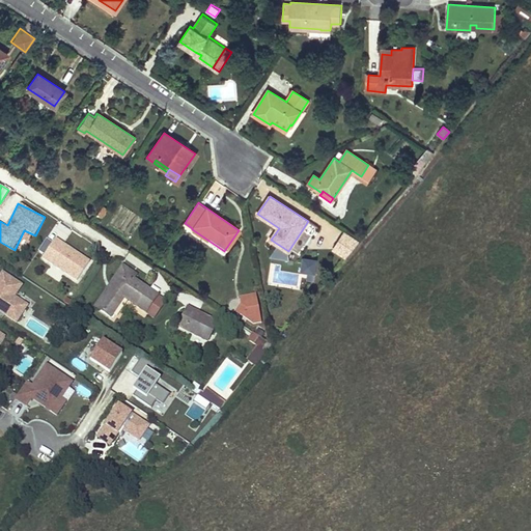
[(102,205),(96,213),(101,216),(107,207),(102,205)]
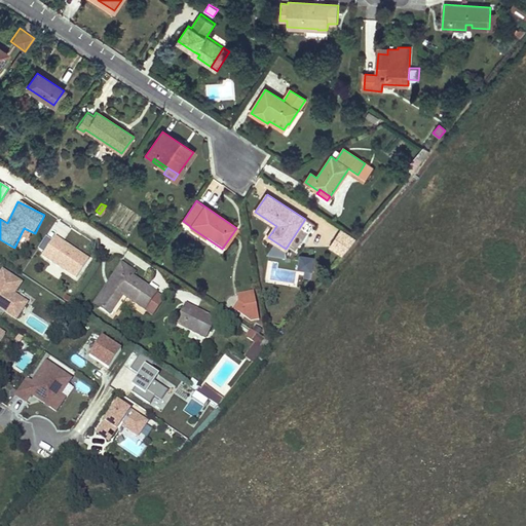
[(355,239),(342,231),(331,245),(343,255),(355,239)]
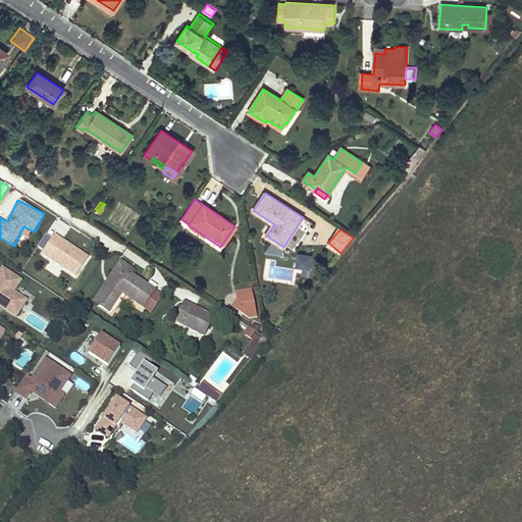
[(38,246),(44,250),(51,238),(45,233),(38,246)]
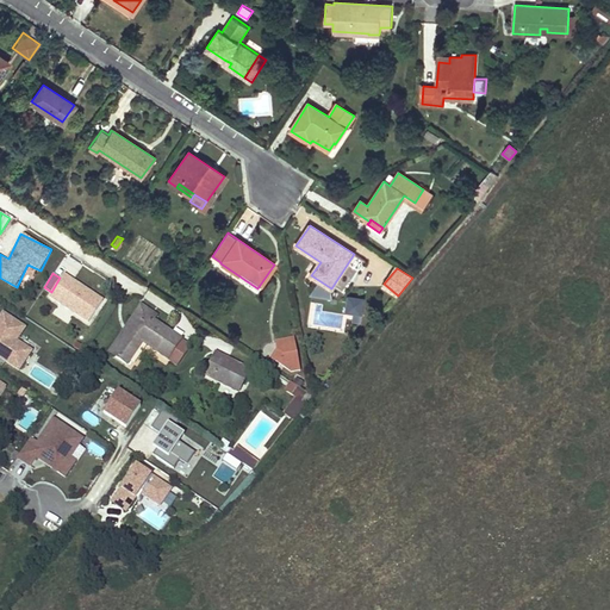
[(47,298),(88,325),(105,300),(64,273),(47,298)]
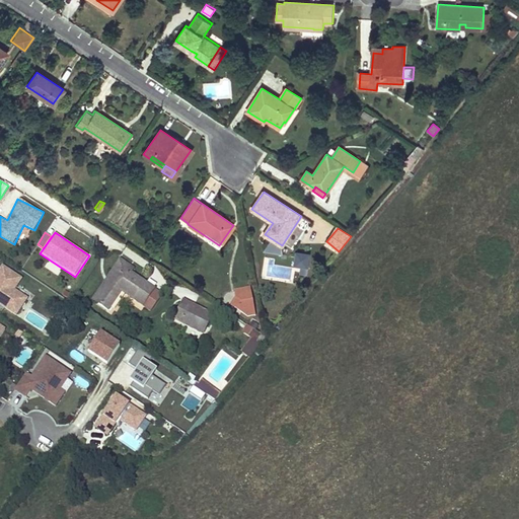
[(294,266),(309,267),(310,251),(295,251),(294,266)]
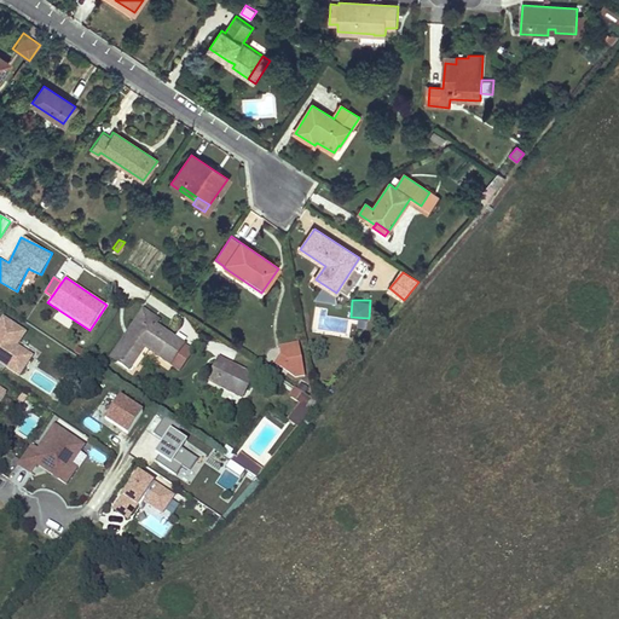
[(111,357),(116,360),(144,319),(154,327),(157,322),(143,312),(111,357)]
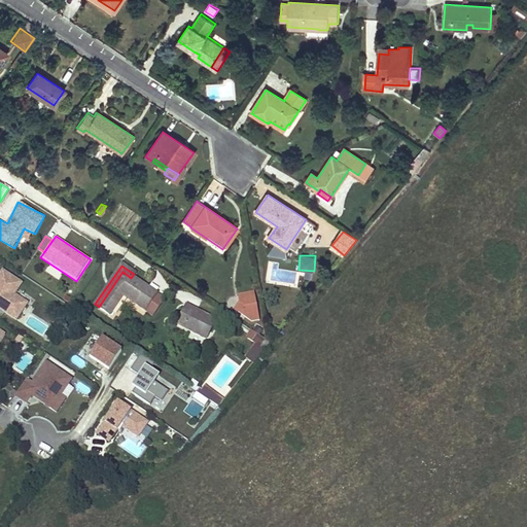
[(27,303),(13,294),(21,283),(2,271),(0,273),(0,307),(4,310),(3,311),(15,319),(27,303)]
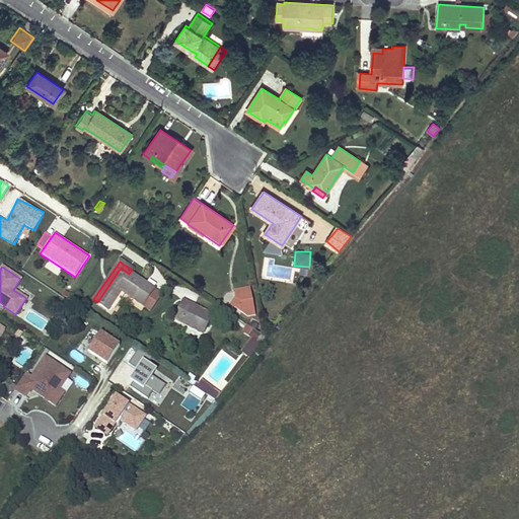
[(121,268),(97,302),(108,310),(121,291),(143,305),(153,290),(129,274),(121,268)]
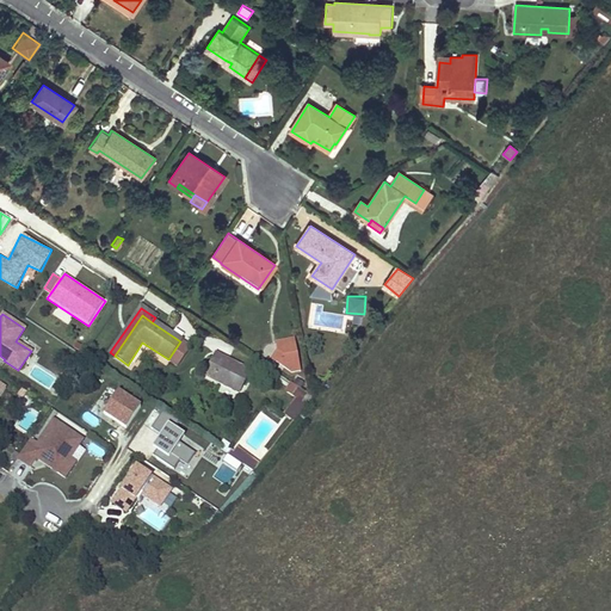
[(301,371),(295,339),(277,343),(278,350),(272,359),(291,372),(301,371)]
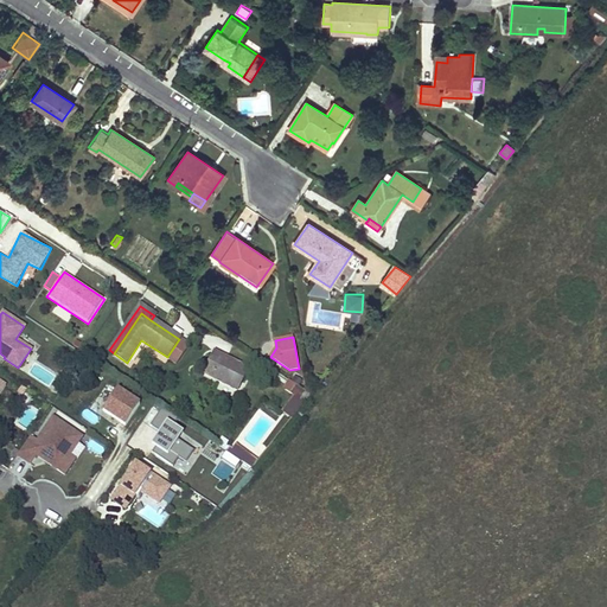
[(179,339),(167,357),(177,364),(189,345),(179,339)]
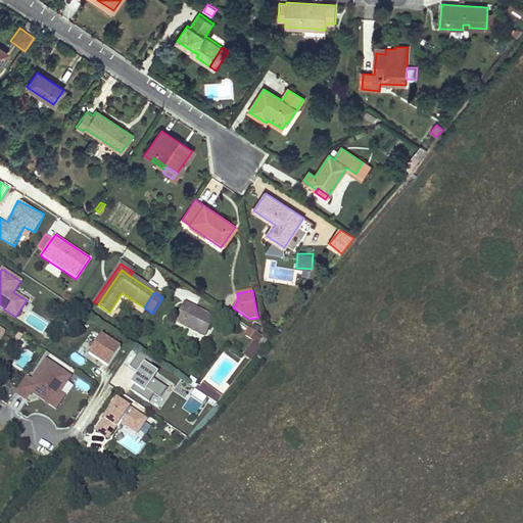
[(184,302),(175,321),(203,335),(212,317),(184,302)]
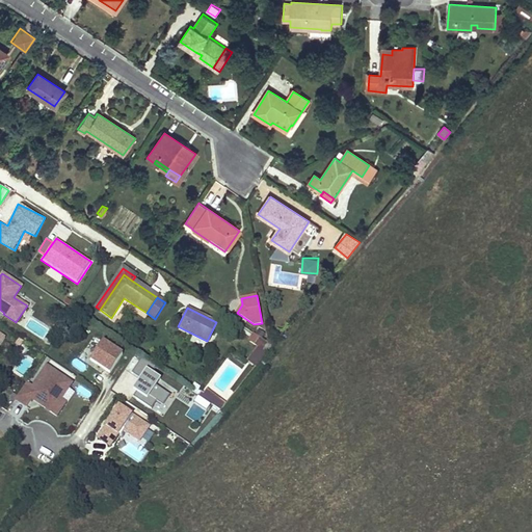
[(256,368),(272,346),(254,334),(247,341),(256,347),(246,360),(256,368)]
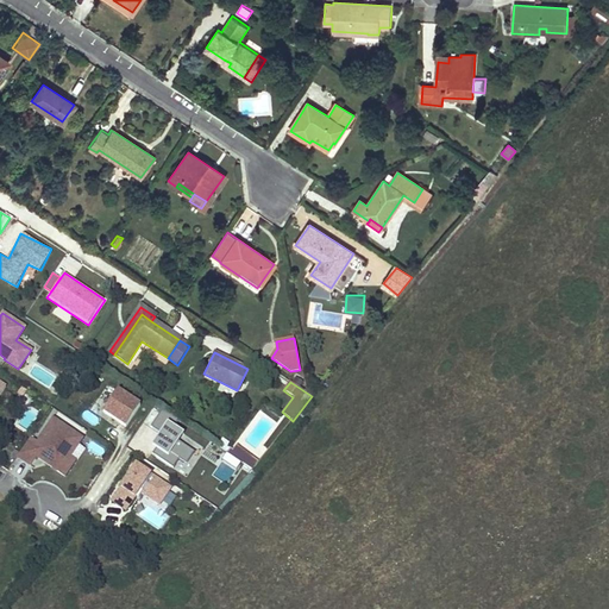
[(125,426),(139,405),(117,390),(102,410),(125,426)]
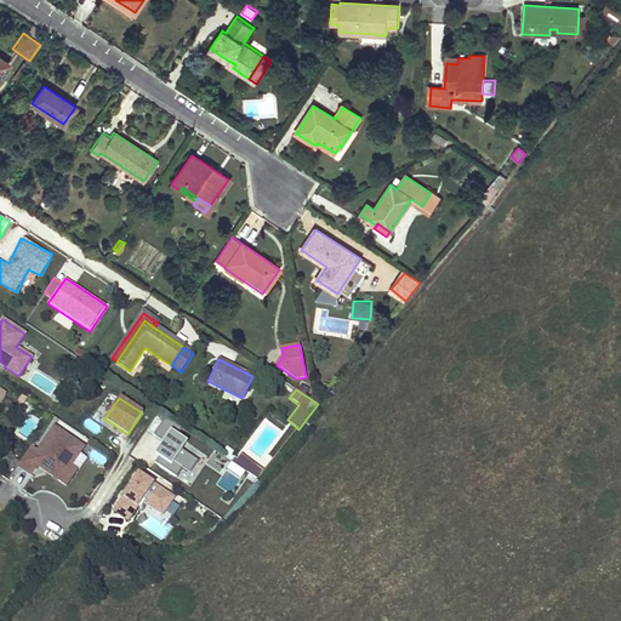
[(30,415),(17,433),(27,439),(39,422),(30,415)]
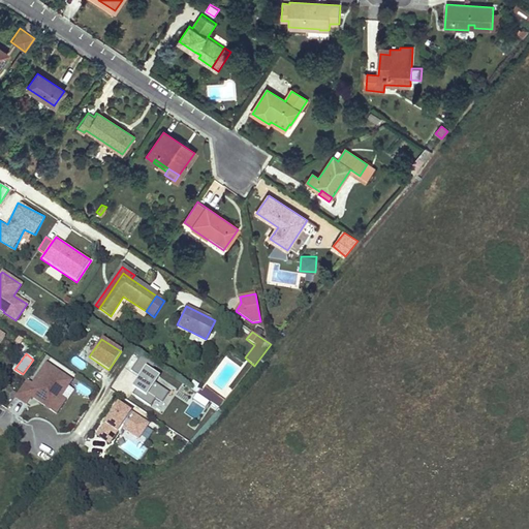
[(166,390),(151,380),(156,373),(150,370),(154,363),(141,354),(130,370),(139,375),(133,383),(136,385),(132,394),(150,405),(155,398),(159,400),(166,390)]
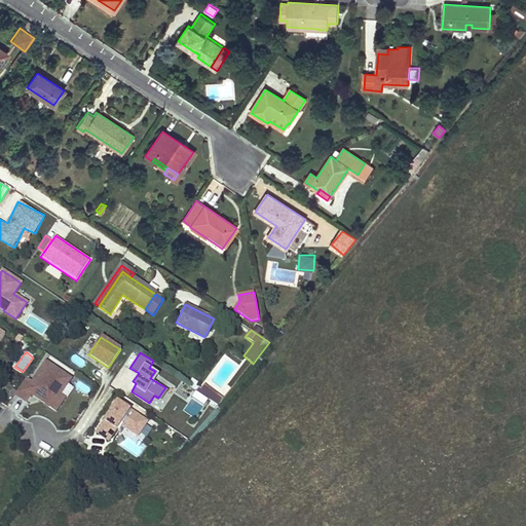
[(24,377),(12,393),(24,402),(29,393),(31,390),(41,398),(39,401),(53,411),(63,397),(59,393),(51,389),(59,379),(65,383),(69,378),(43,361),(30,381),(24,377)]
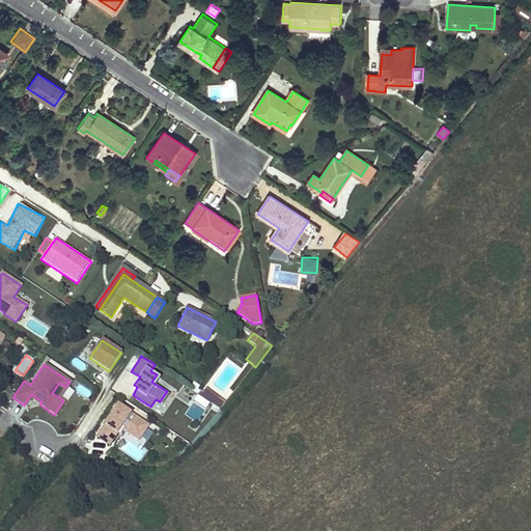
[(59,397),(65,387),(59,383),(52,393),(59,397)]
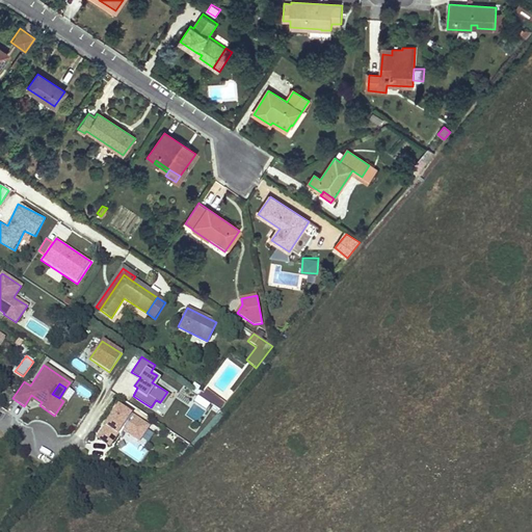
[(87,400),(92,394),(81,384),(76,391),(87,400)]
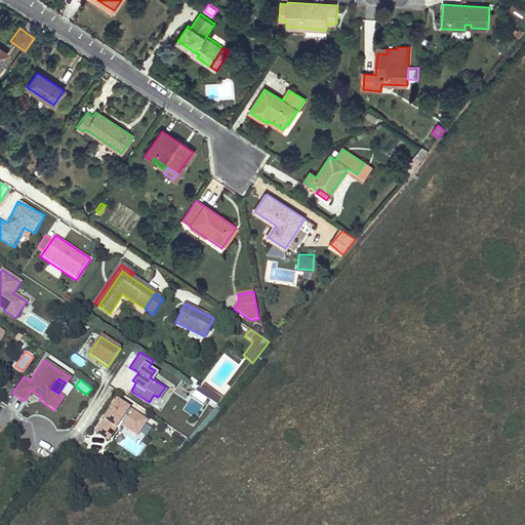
[(204,384),(199,391),(217,403),(223,396),(204,384)]
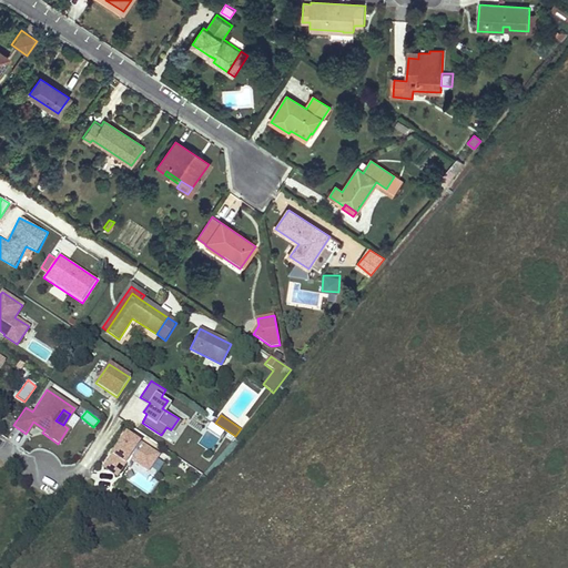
[(44,429),(33,422),(31,425),(42,433),(44,429)]
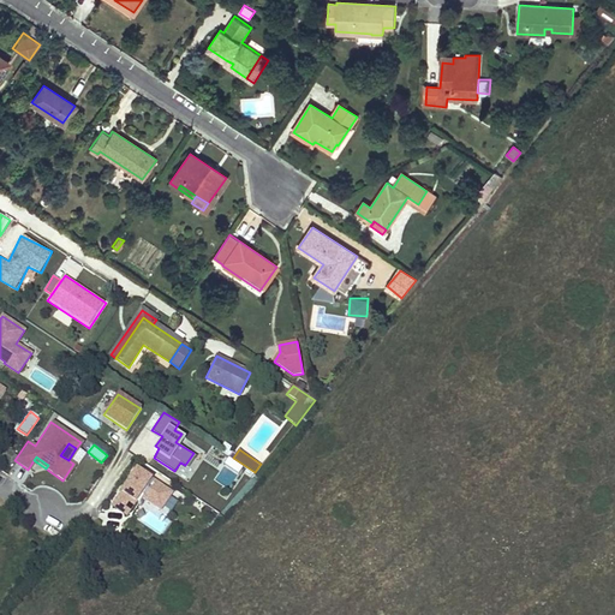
[(136,469),(111,506),(125,515),(138,495),(159,509),(171,493),(136,469)]
